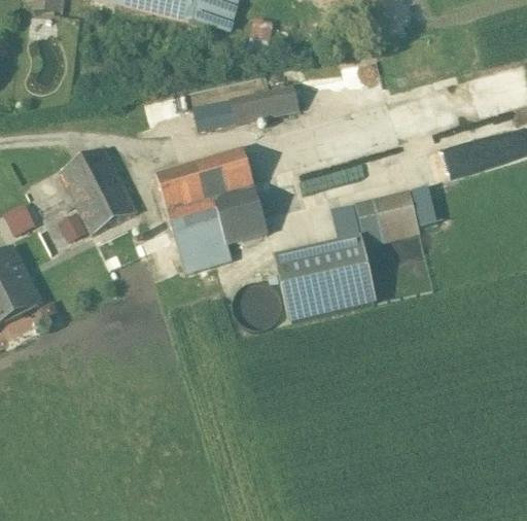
[(36,0),(36,7),(55,8),(56,0),(36,0)]
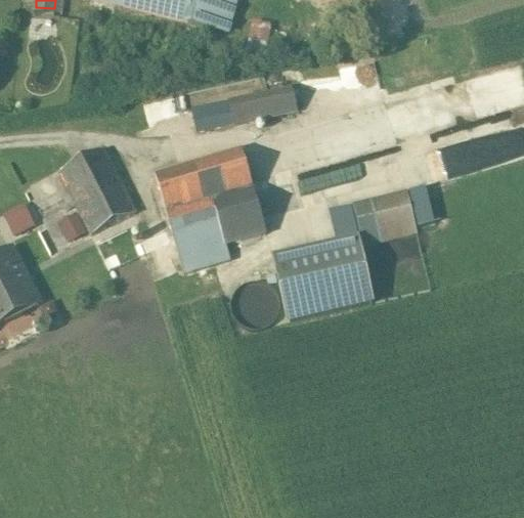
[(119,0),(187,17),(191,0),(119,0)]
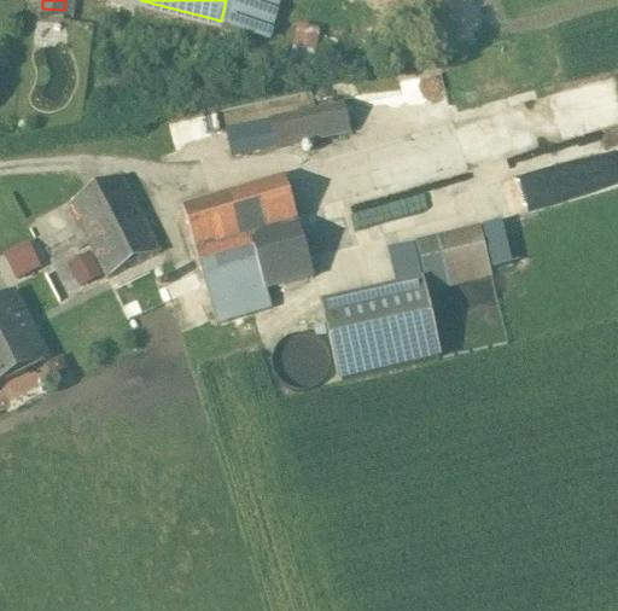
[(226,0),(221,21),(267,33),(275,0),(226,0)]
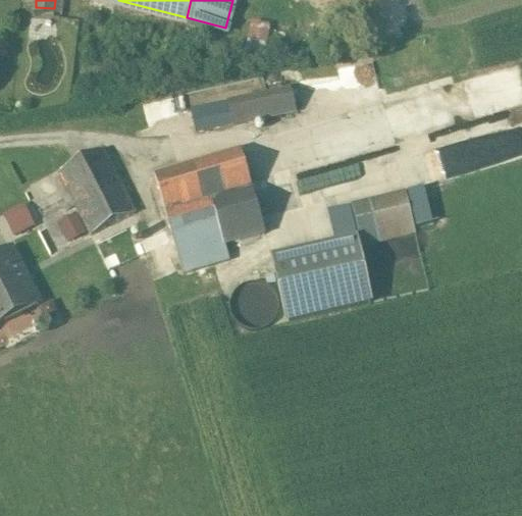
[(291,83),(192,104),(197,127),(296,106),(291,83)]
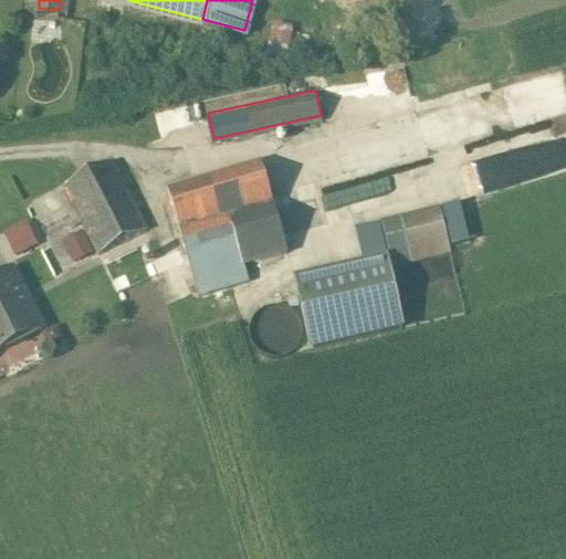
[(535,119),(535,104),(496,105),(496,120),(535,119)]
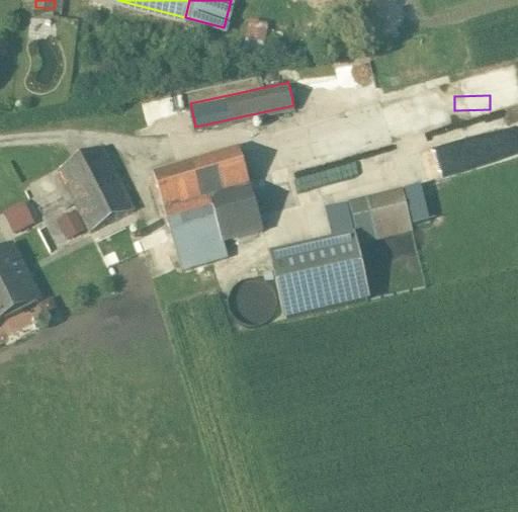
[(239,144),(153,169),(177,252),(263,227),(239,144)]
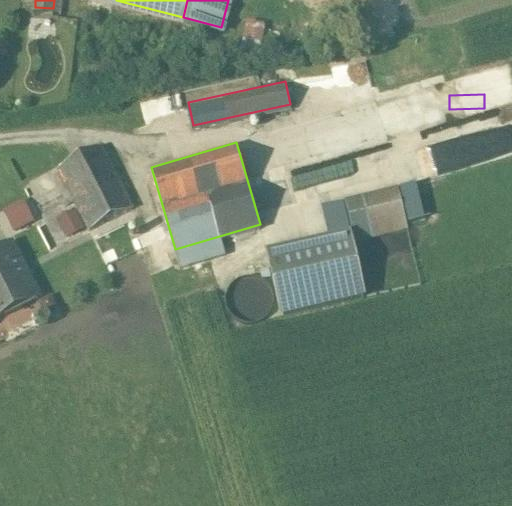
[(101,143),(58,166),(89,226),(132,204),(101,143)]
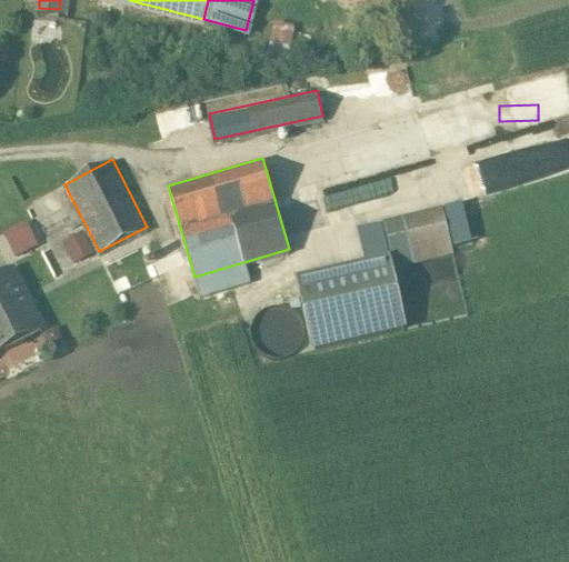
[(441,206),(383,220),(395,263),(398,262),(452,248),(441,206)]
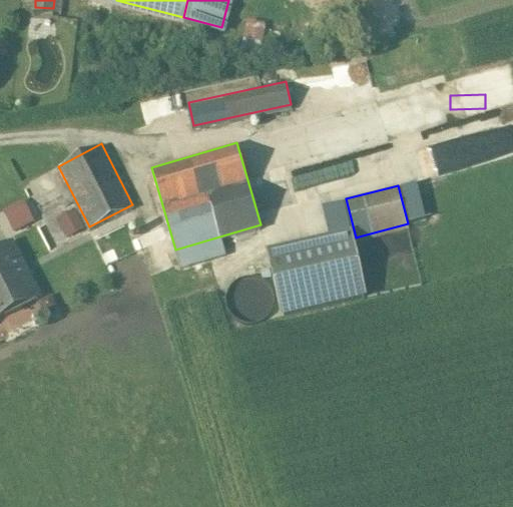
[(26,195),(3,205),(14,228),(36,217),(26,195)]
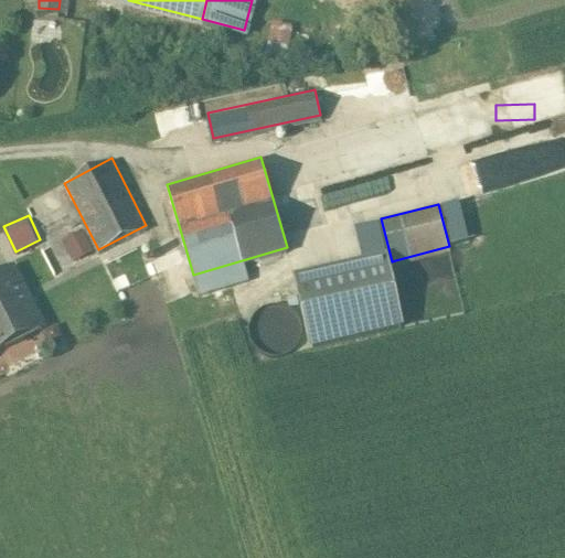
[(385,255),(297,275),(312,343),(401,323),(385,255)]
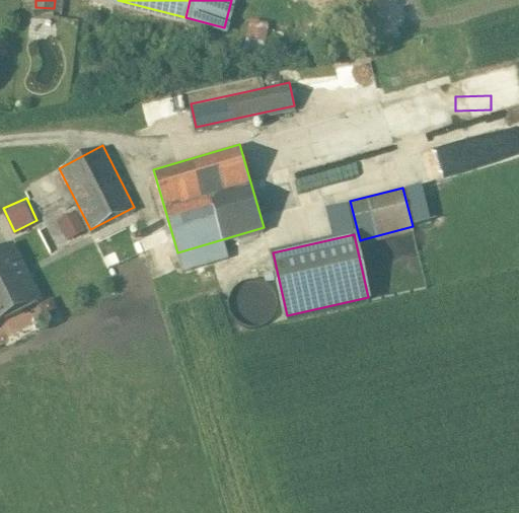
[(10,244),(0,249),(0,315),(3,314),(2,311),(35,294),(10,244)]
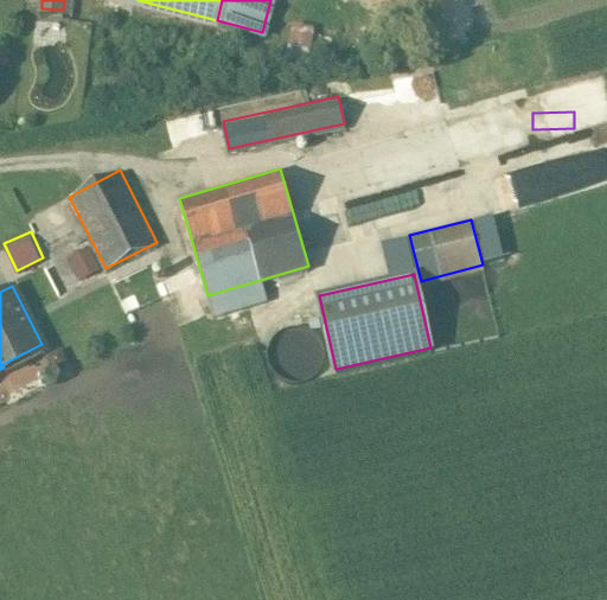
[(274,370),(282,377),(293,380),(304,380),(314,374),(320,365),(324,355),(323,344),(318,334),(310,327),(300,324),(289,324),(279,329),(272,337),(268,348),(268,359),(274,370)]
